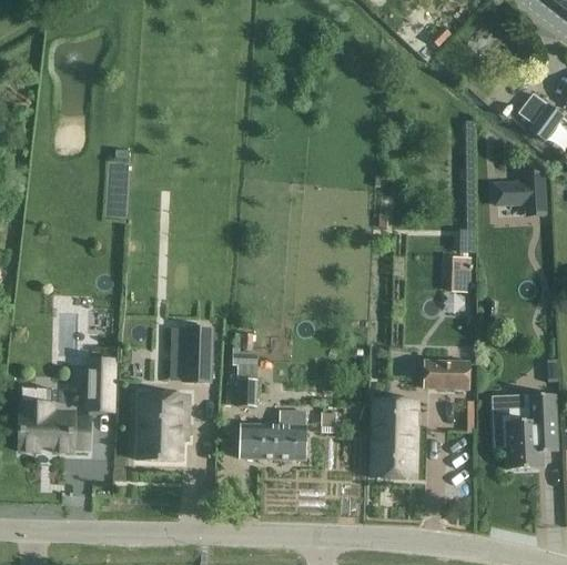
[(522,110),(535,121),(532,128),(548,140),(566,114),(566,112),(549,101),(536,91),(522,110)]
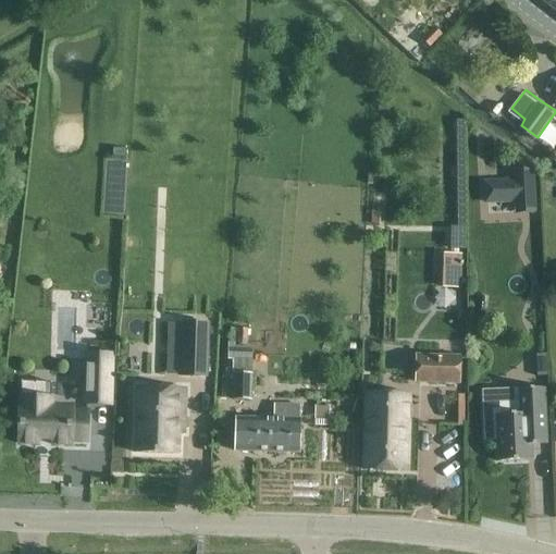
[(514,176),(483,177),(484,201),(515,200),(535,199),(535,184),(534,167),(514,168),(514,176)]
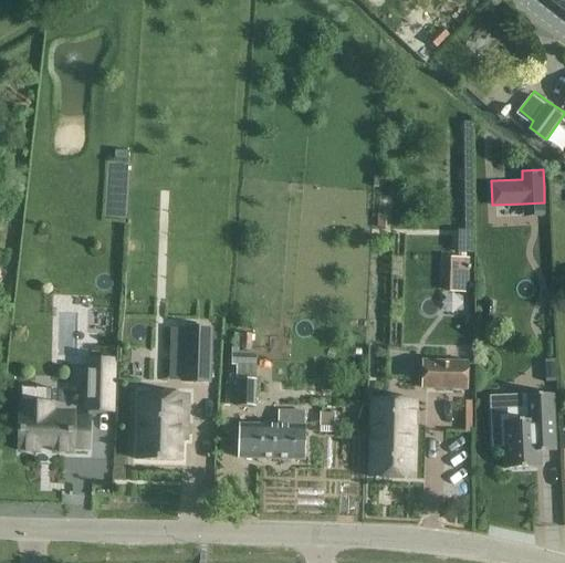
[(450,290),(469,290),(470,254),(451,254),(450,290)]
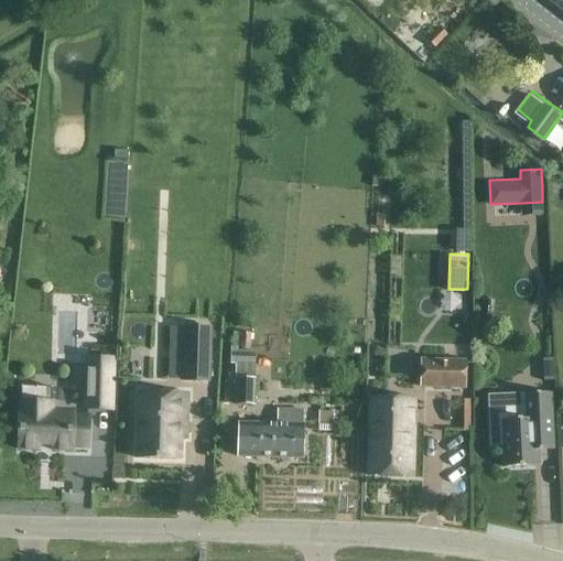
[(185,324),(183,378),(210,379),(212,325),(185,324)]
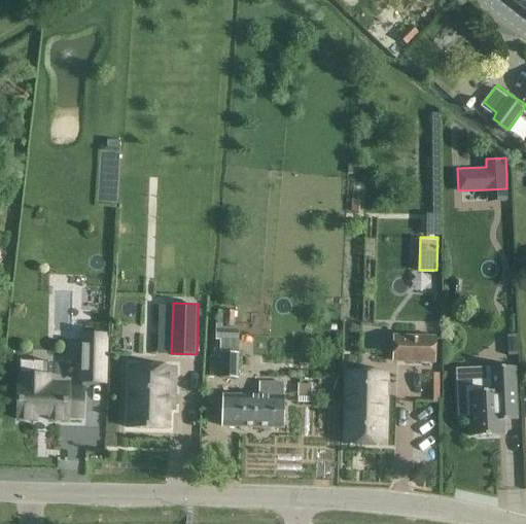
[(217,320),(217,337),(222,338),(222,350),(224,350),(222,375),(240,376),(241,324),(223,324),(223,320),(217,320)]
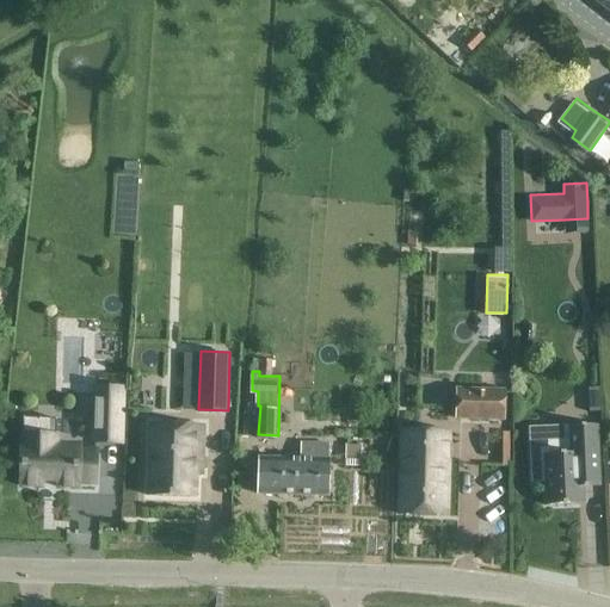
[(93,383),(92,443),(124,443),(127,384),(93,383)]
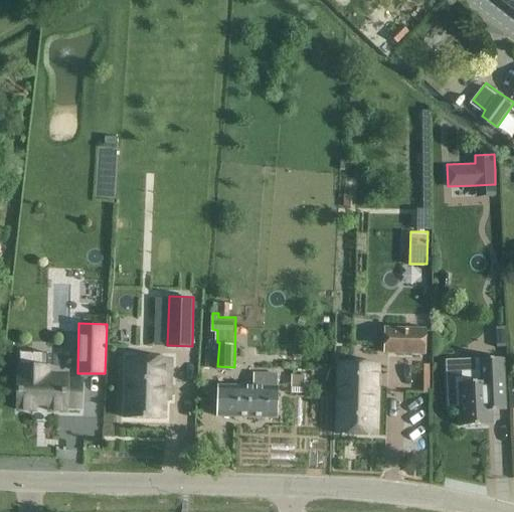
[(425,351),(425,327),(385,326),(384,350),(425,351)]
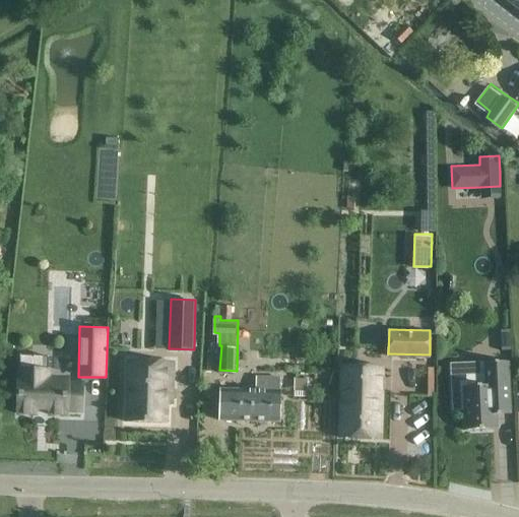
[(128,359),(127,419),(168,421),(169,385),(173,385),(174,360),(128,359)]
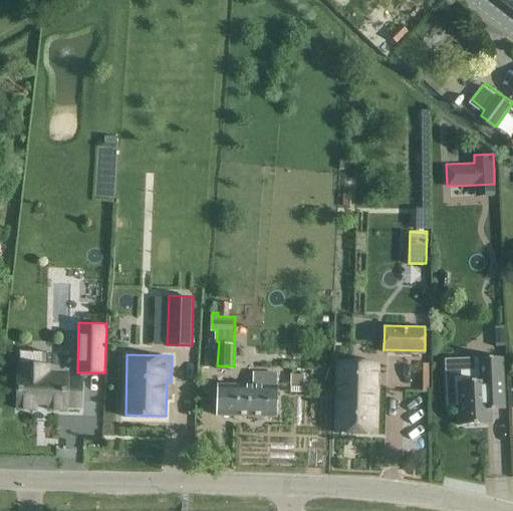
[(478,356),(447,357),(447,380),(448,403),(459,403),(460,423),(492,422),(491,408),(504,407),(505,407),(505,406),(505,400),(503,355),(478,356)]
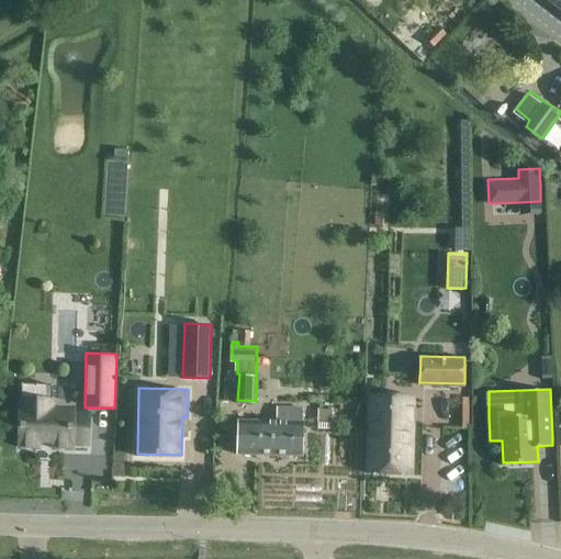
[(369,471),(411,472),(413,395),(371,394),(369,471)]
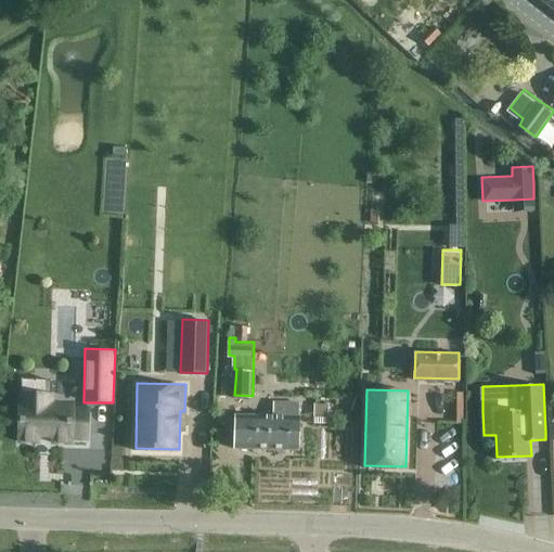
[(18,392),(17,443),(40,444),(40,437),(51,438),(51,444),(74,445),(74,441),(90,441),(90,406),(76,405),(76,400),(55,399),(55,392),(18,392)]
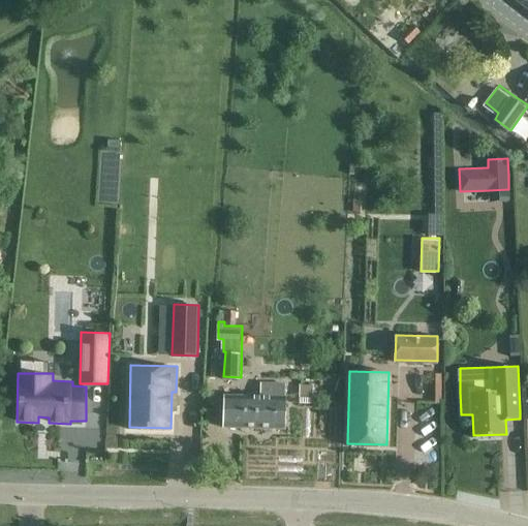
[(224,426),(284,427),(286,382),(262,381),(261,394),(225,393),(224,426)]
